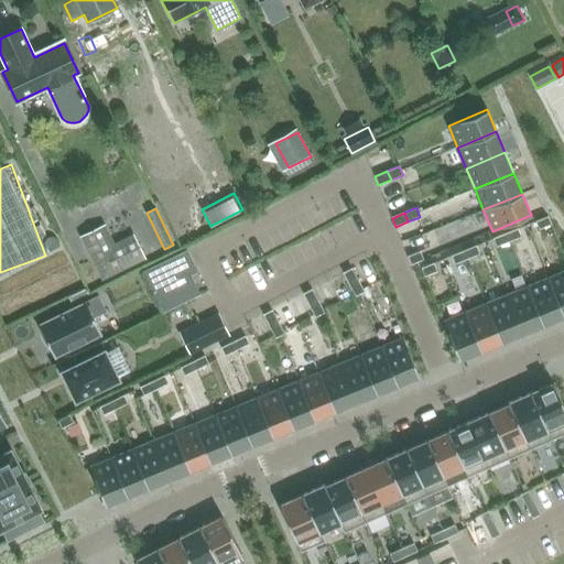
[(535,221),(539,229),(550,225),(551,225),(548,216),(535,221)]
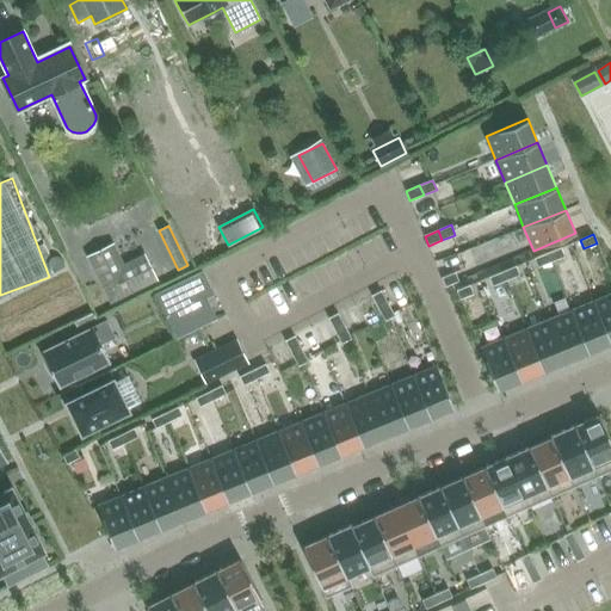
[(158,281),(147,259),(122,271),(109,246),(87,257),(110,303),(158,281)]
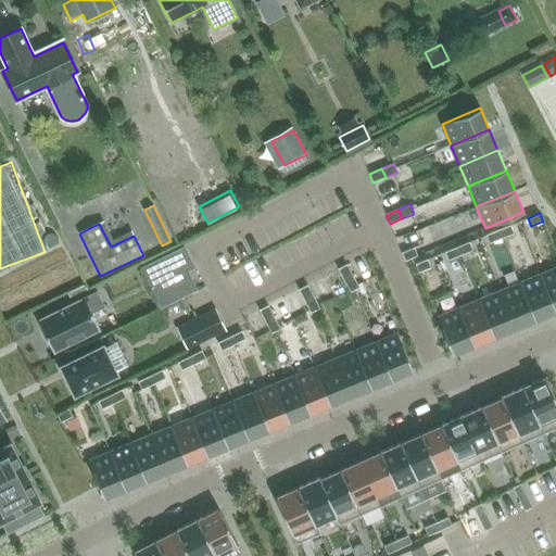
[(498,230),(502,238),(514,234),(510,226),(498,230)]
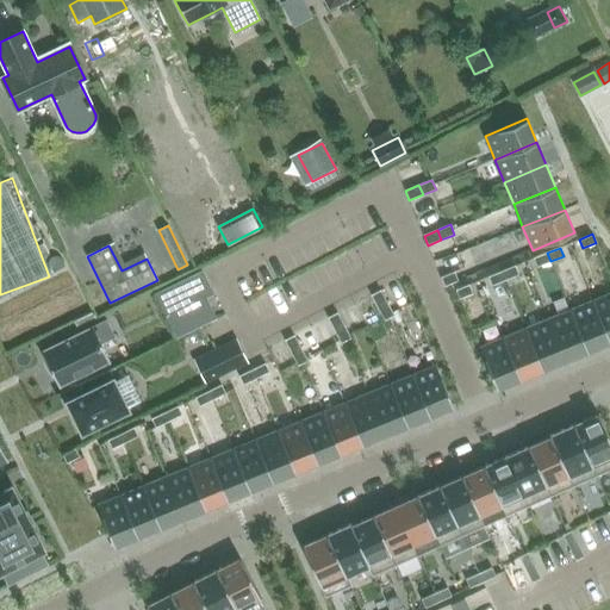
[(534,259),(537,267),(551,261),(547,253),(534,259)]
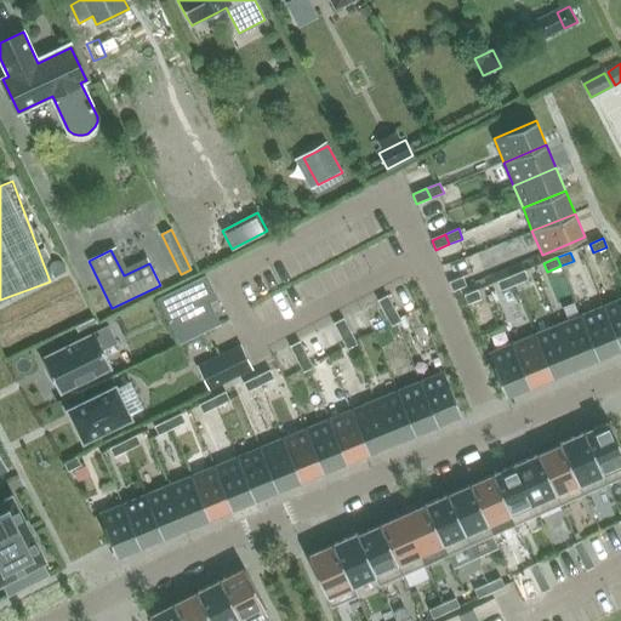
[(514,285),(528,279),(524,271),(511,277),(514,285)]
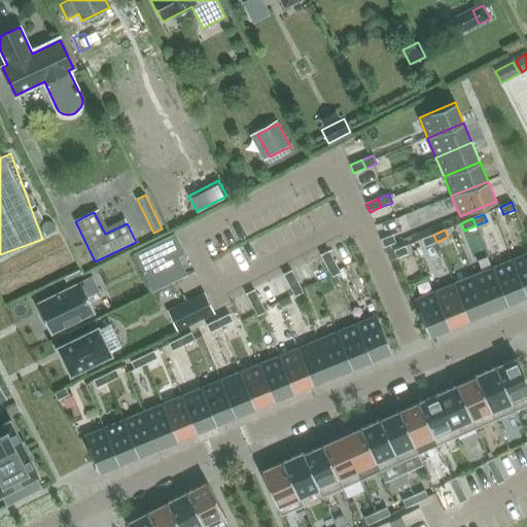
[(381,240),(384,247),(395,243),(392,235),(381,240)]
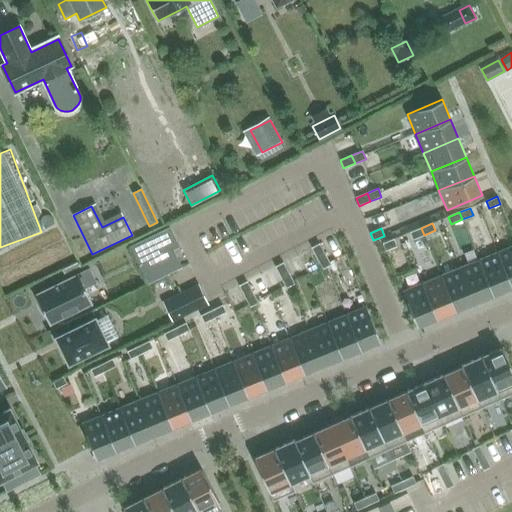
[(410,232),(413,240),(424,235),(421,228),(410,232)]
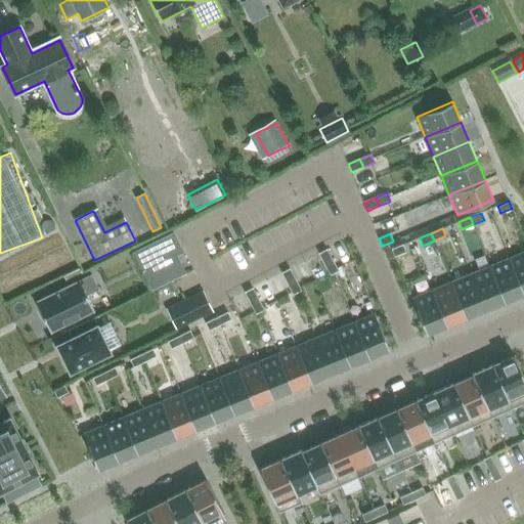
[(163,284),(185,273),(176,254),(165,260),(156,242),(134,253),(142,271),(154,265),(163,284)]
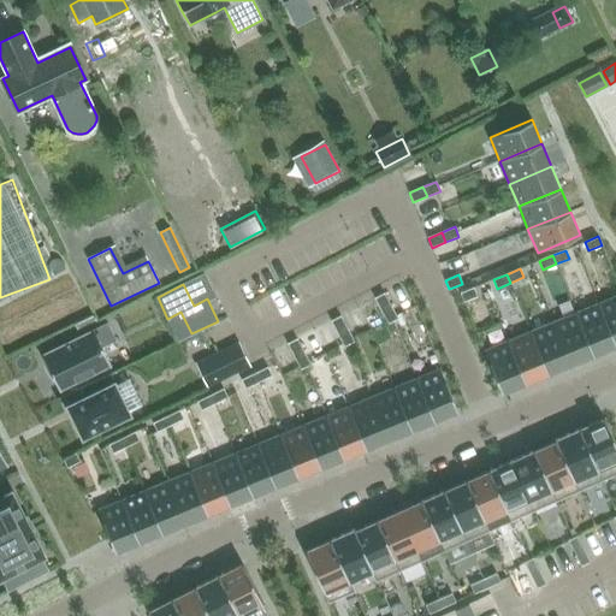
[(473,288),(460,294),(463,302),(478,296),(473,288)]
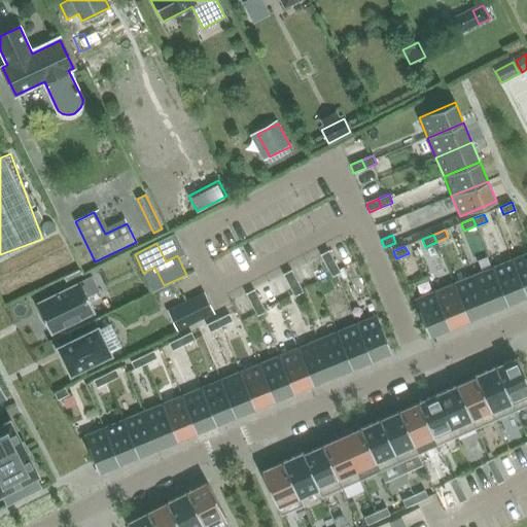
[(328,251),(321,255),(326,266),(335,261),(328,251)]
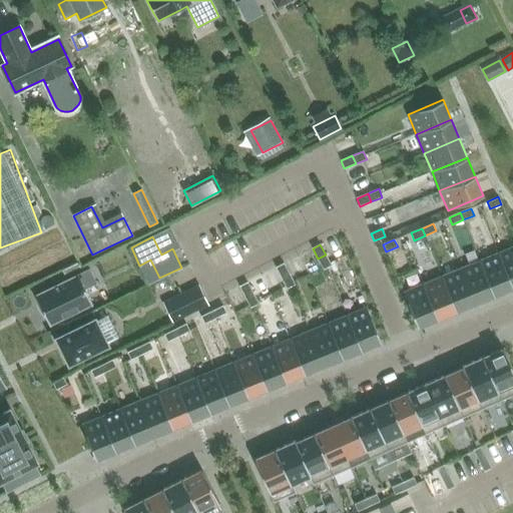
[(512,246),(498,252),(512,288),(512,246)]
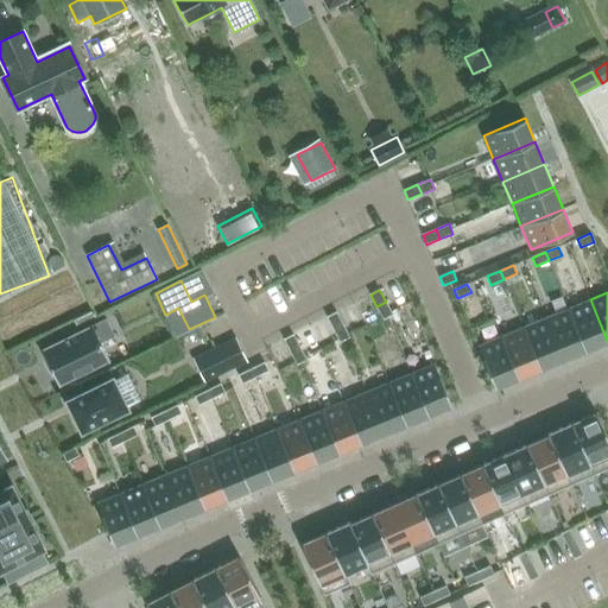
[(568,309),(586,350),(607,341),(590,299),(568,309)]
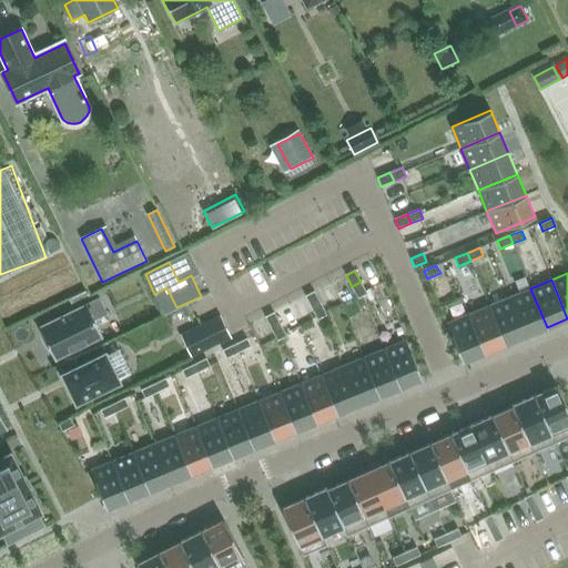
[(352,286),(358,298),(366,294),(361,282),(352,286)]
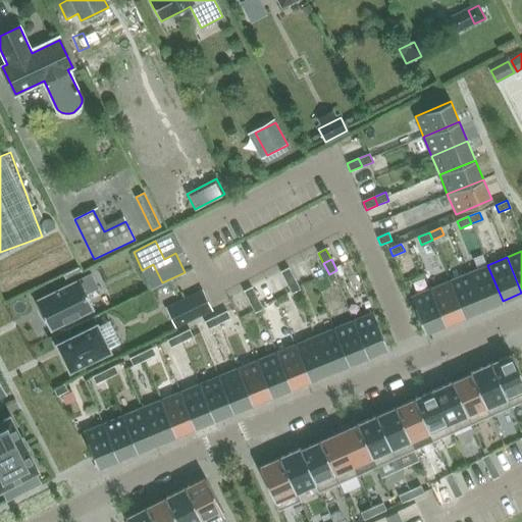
[(469,273),(483,309),(503,301),(487,265),(469,273)]
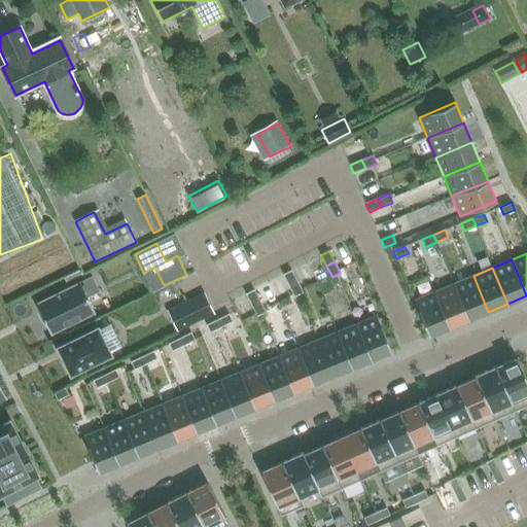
[(289,285),(297,281),(291,271),(283,275),(289,285)]
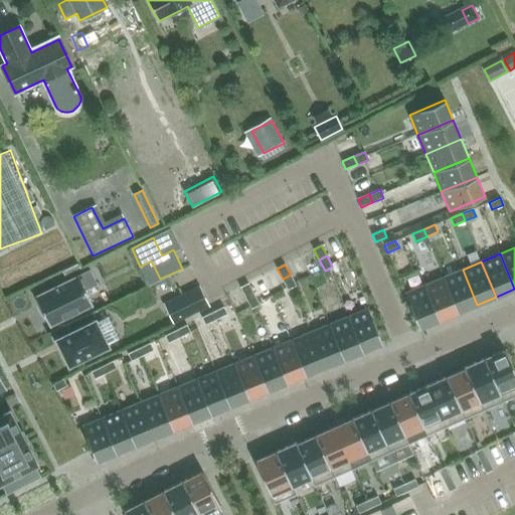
[(477,305),(463,270),(444,278),(458,313),(477,305)]
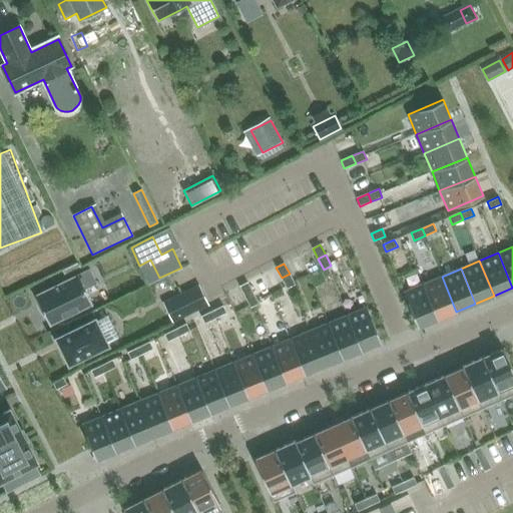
[(89,270),(35,297),(49,325),(92,304),(84,289),(95,283),(89,270)]
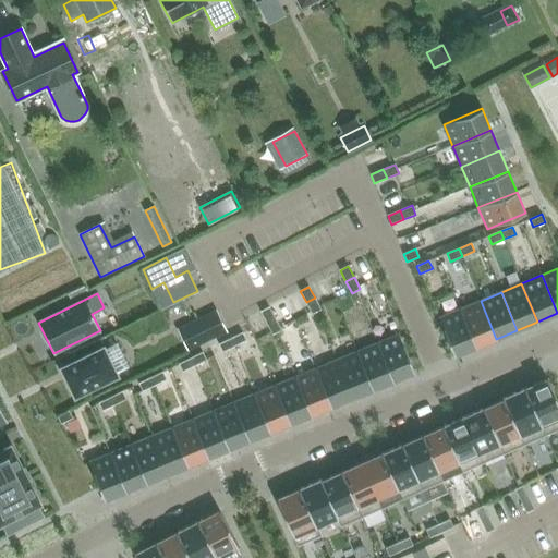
[(315,298),(306,302),(312,314),(320,310),(315,298)]
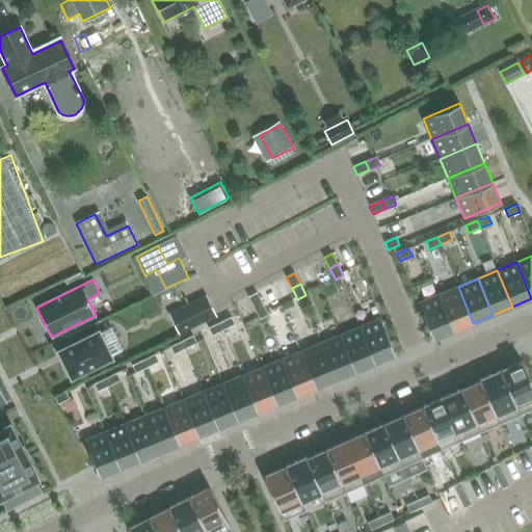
[(439,294),(453,331),(473,323),(458,287),(439,294)]
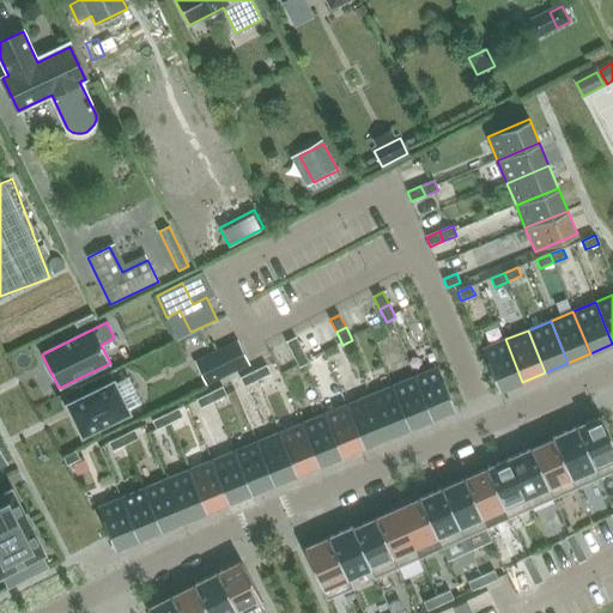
[(286,343),(292,354),(302,350),(296,338),(286,343)]
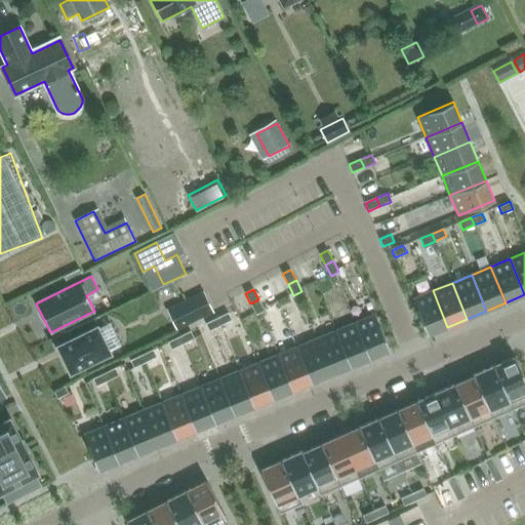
[(447,327),(433,290),(412,299),(428,335),(447,327)]
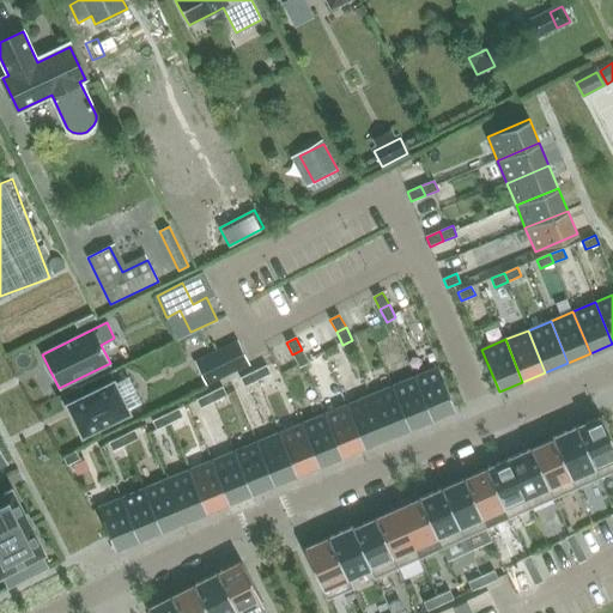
[(238,340),(207,356),(219,380),(249,364),(238,340)]
